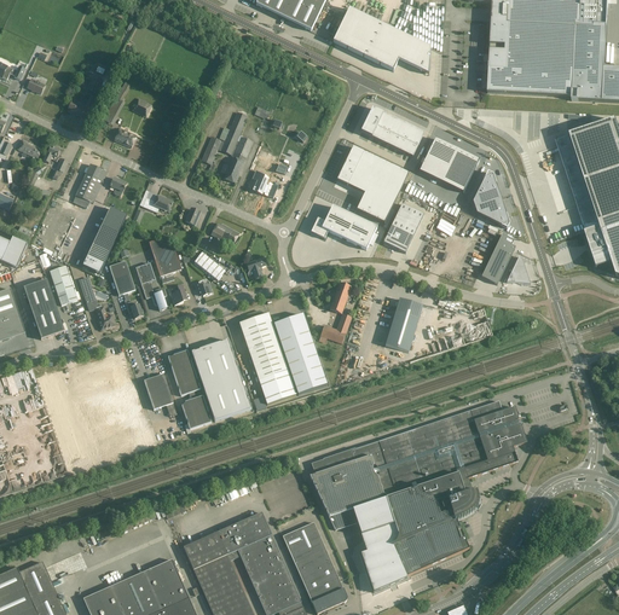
[(258,0),(256,3),(311,29),(322,6),(324,0),(320,7),(306,0),(258,0)]
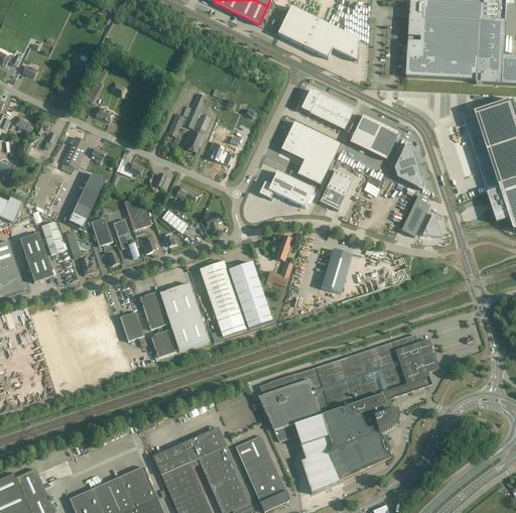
[(410,0),(407,76),(477,80),(477,82),(515,84),(515,55),(504,55),(507,0),(410,0)]
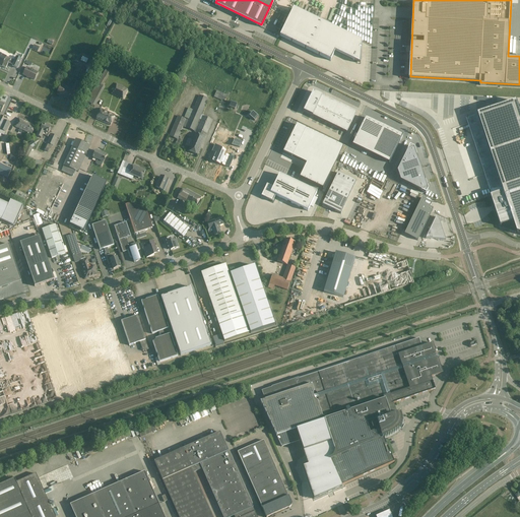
[(294,5),(280,34),(331,58),(335,49),(358,59),(361,61),(361,58),(362,39),(294,5)]
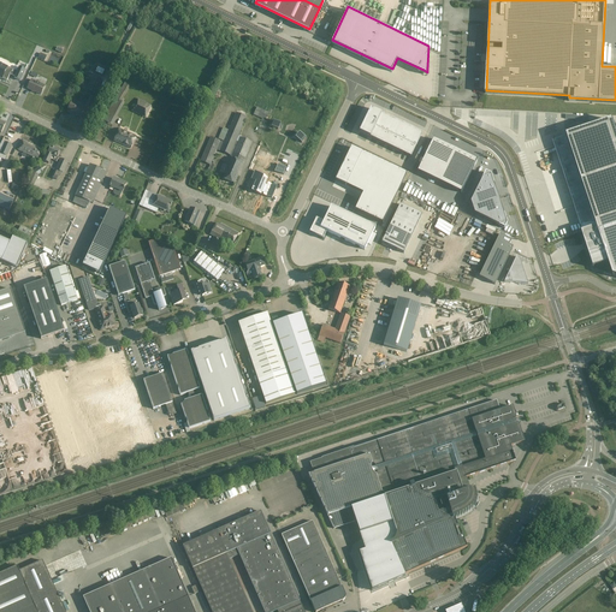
[(0,59),(0,73),(3,76),(3,75),(7,77),(10,71),(15,73),(15,75),(21,77),(25,66),(19,64),(17,67),(0,59)]
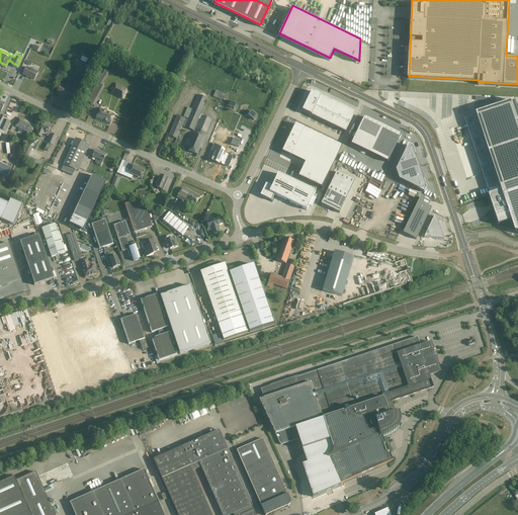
[(85,65),(78,62),(73,73),(77,75),(73,85),(77,87),(83,73),(82,73),(85,65)]
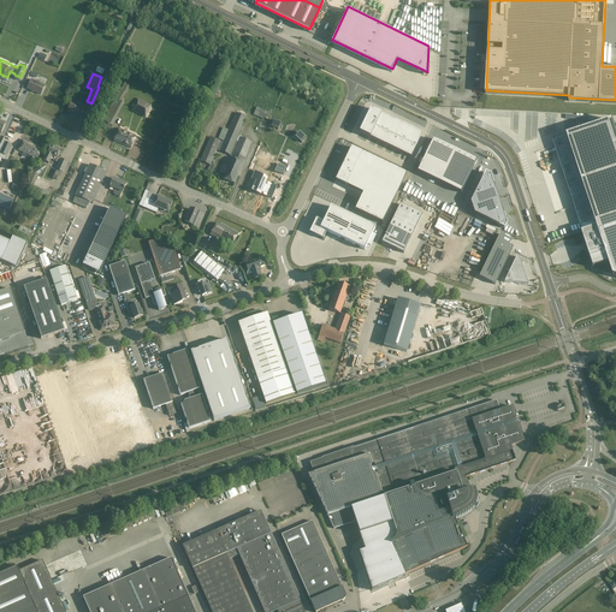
[(45,83),(31,76),(28,85),(41,91),(45,83)]
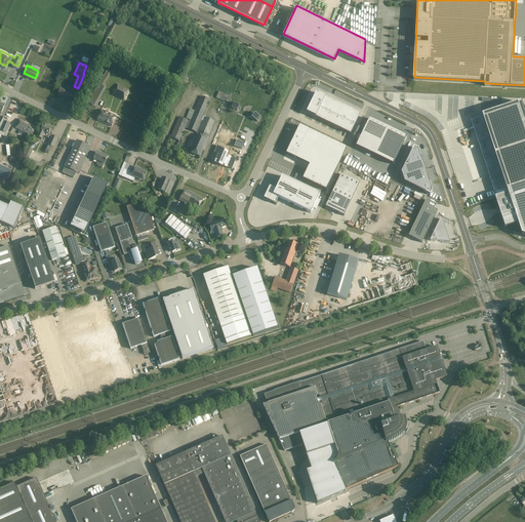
[(103,83),(104,84),(111,71),(106,68),(88,99),(92,102),(95,95),(103,83)]
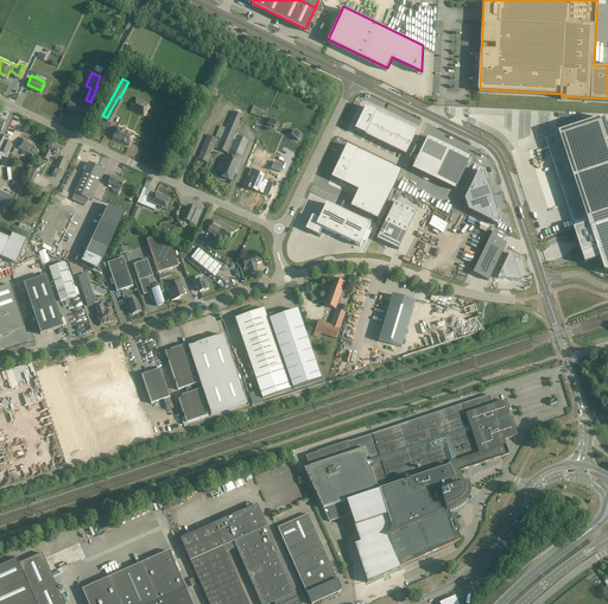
[(141,106),(146,108),(150,101),(135,94),(131,106),(139,109),(141,106)]
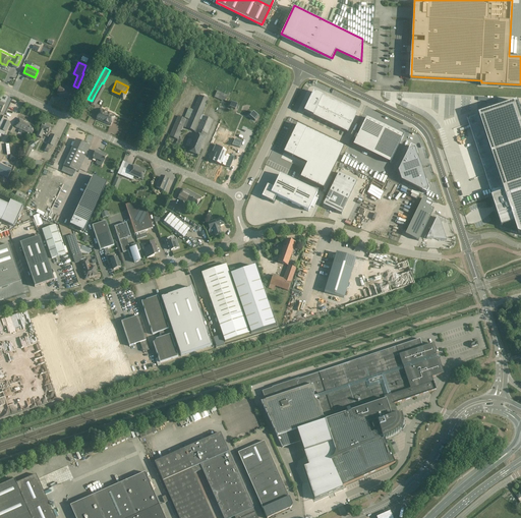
[(60,83),(56,92),(61,94),(62,93),(64,94),(68,96),(72,88),(67,85),(67,87),(60,83)]
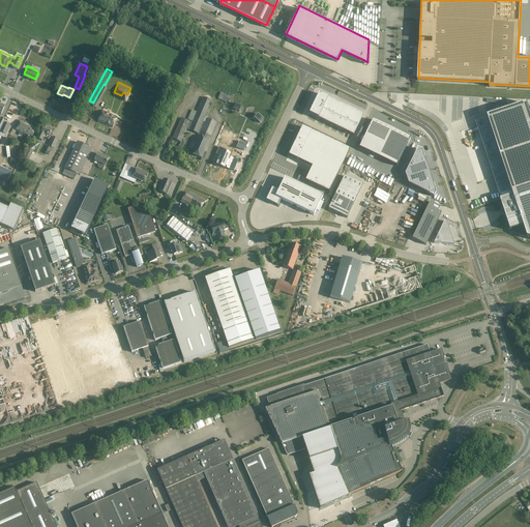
[(232,94),(221,89),(218,95),(227,99),(227,98),(229,99),(232,94)]
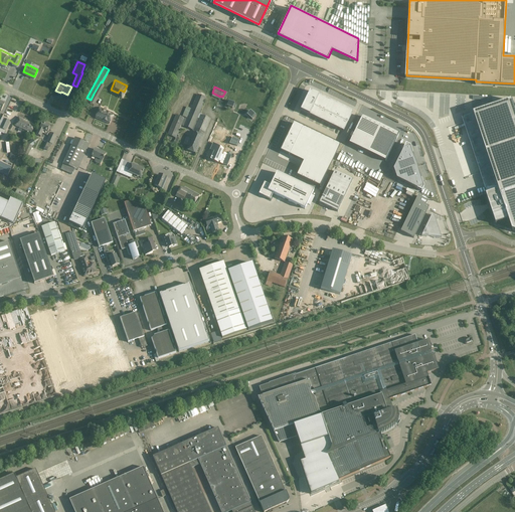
[(304,101),(301,108),(309,112),(343,129),(353,109),(319,93),(310,88),(305,99),(306,99),(305,101),(304,101)]
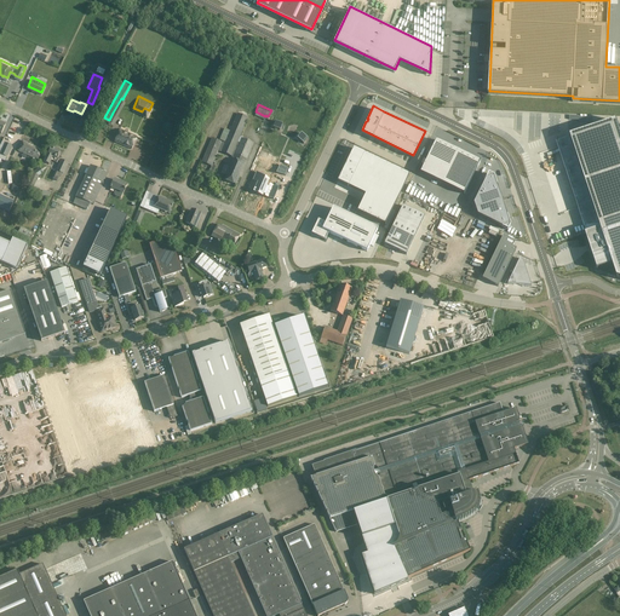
[(248,114),(237,110),(230,127),(224,125),(219,136),(225,138),(224,140),(212,134),(201,159),(212,162),(218,147),(231,153),(234,155),(224,177),(236,182),(239,173),(245,160),(253,139),(242,134),(240,133),(248,114)]
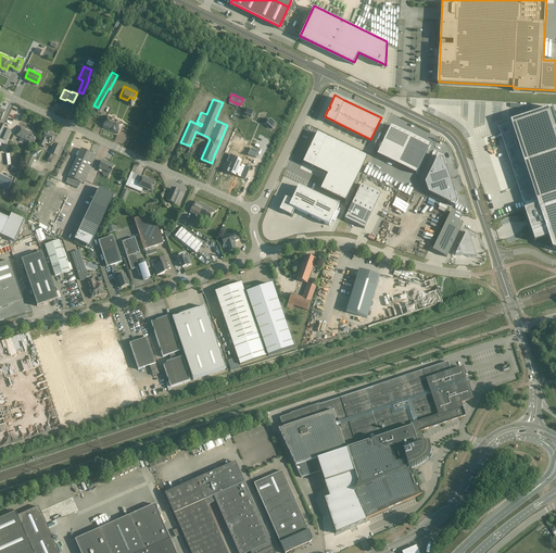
[(554,105),(498,124),(501,129),(518,184),(526,206),(525,206),(526,209),(527,209),(536,239),(538,240),(539,241),(541,240),(553,244),(553,247),(555,247),(555,113),(554,107),(554,105)]
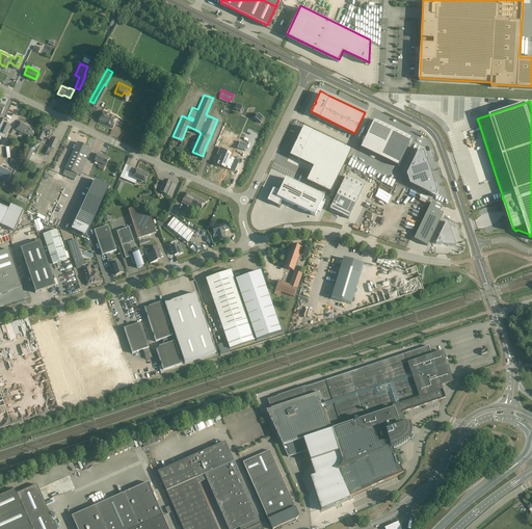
[(117,114),(103,108),(102,110),(99,116),(98,120),(113,126),(113,124),(114,124),(117,117),(116,117),(117,114)]
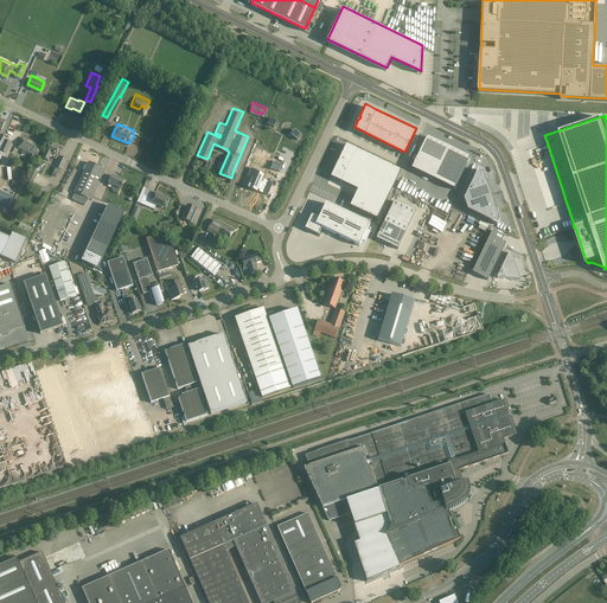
[(273,145),(279,132),(266,126),(260,140),(273,145)]
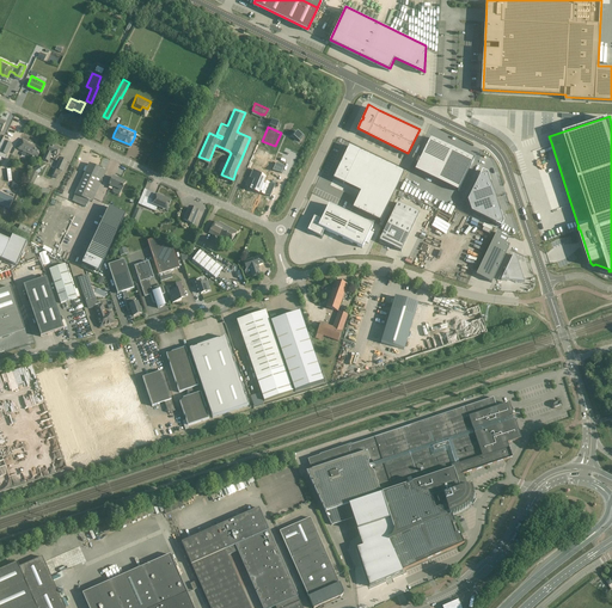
[(298,129),(294,134),(300,139),(304,134),(298,129)]
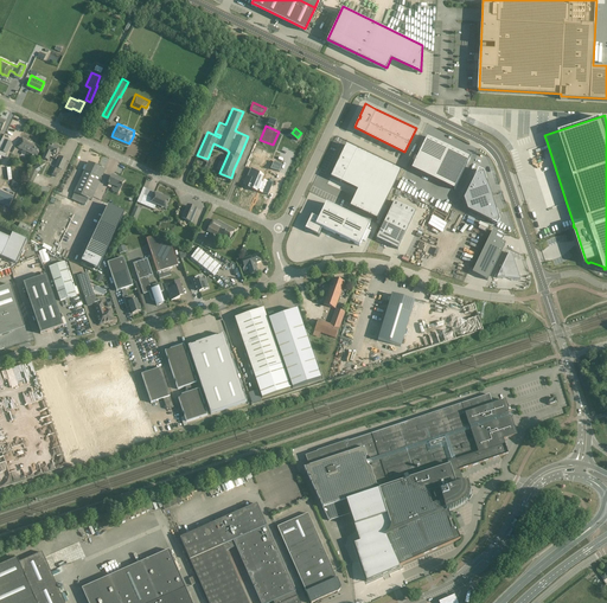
[(158,133),(154,140),(167,146),(170,139),(158,133)]
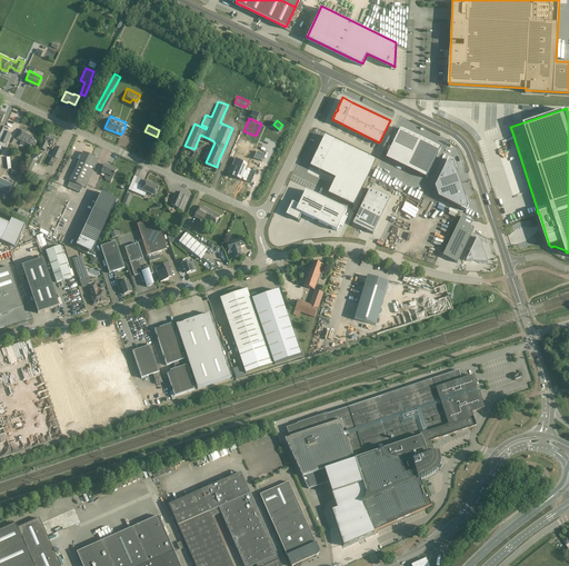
[(400,126),(386,156),(426,175),(440,145),(400,126)]
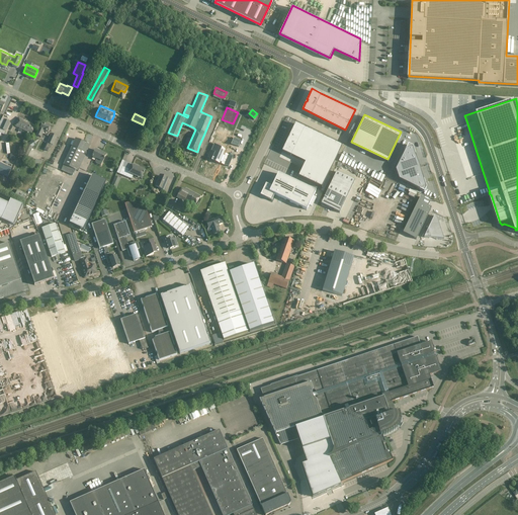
[(35,122),(18,115),(14,123),(31,131),(35,122)]
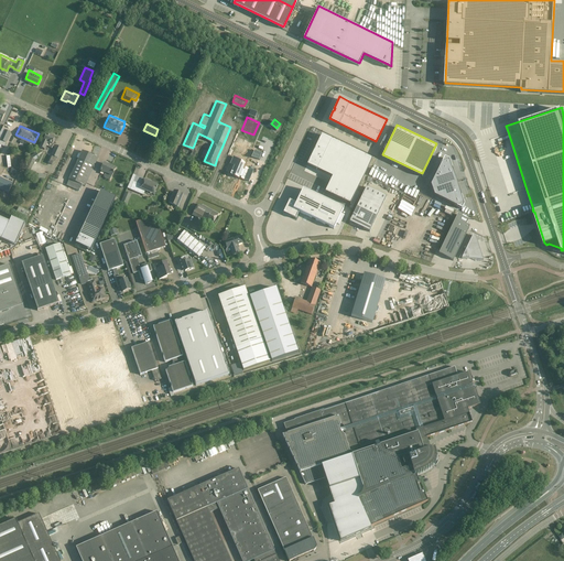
[(0,141),(4,143),(7,140),(11,130),(4,128),(2,127),(0,130),(0,141)]
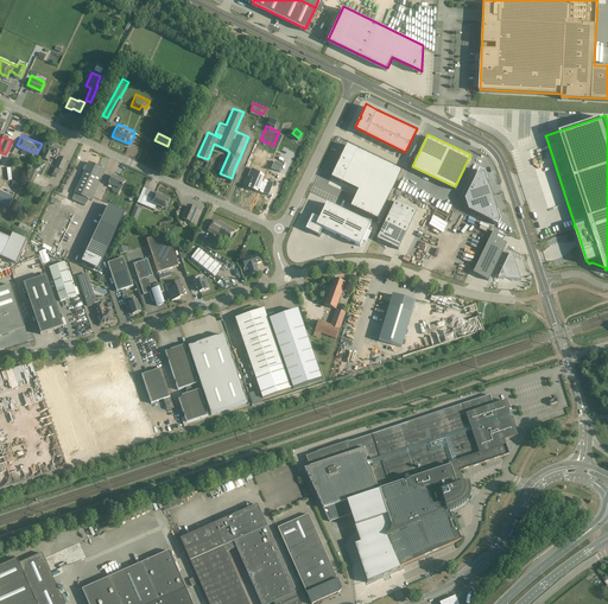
[(55,144),(51,141),(48,148),(46,148),(43,156),(49,158),(50,154),(56,157),(57,153),(56,153),(59,146),(59,144),(58,142),(57,142),(56,142),(55,144)]
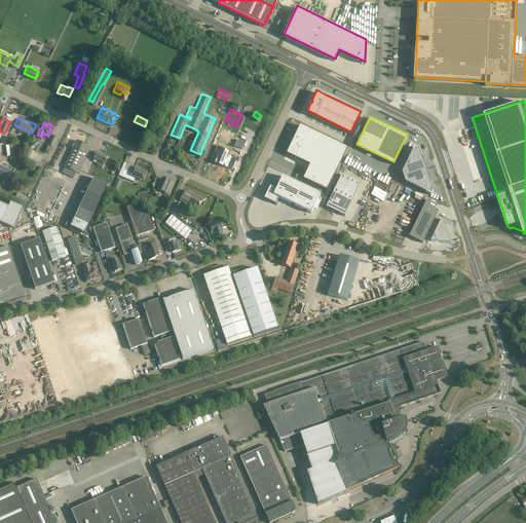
[(292,139),(287,151),(310,162),(303,177),(327,188),(347,146),(309,127),(300,122),(294,135),(295,136),(294,136),(293,139),(292,139)]
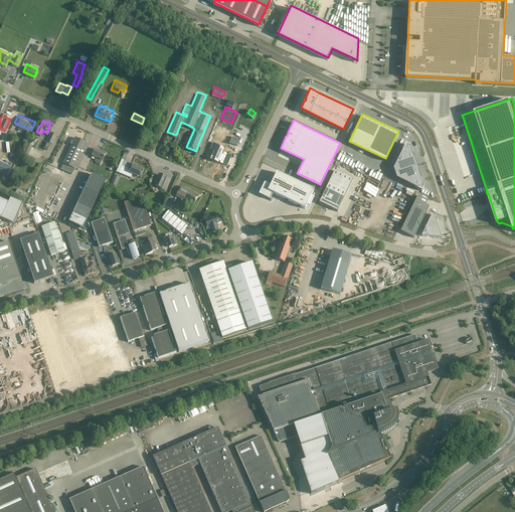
[(47,158),(27,200),(48,210),(76,149),(82,152),(89,141),(65,130),(60,142),(51,160),(47,158)]
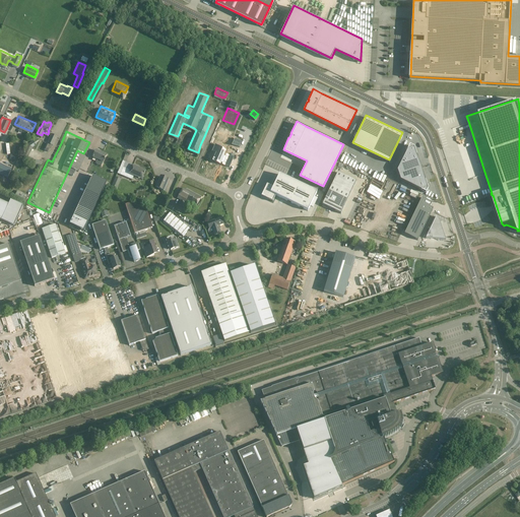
[(57,134),(51,132),(47,140),(44,147),(49,149),(52,142),(53,143),(57,134)]
